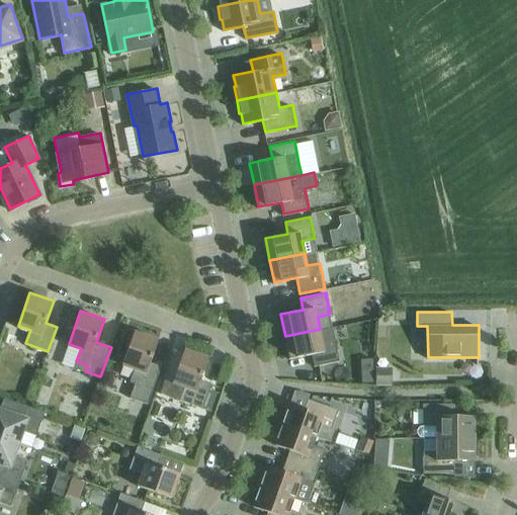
[(333,326),(320,329),(285,336),(289,358),(312,353),(315,365),(340,360),(333,326)]
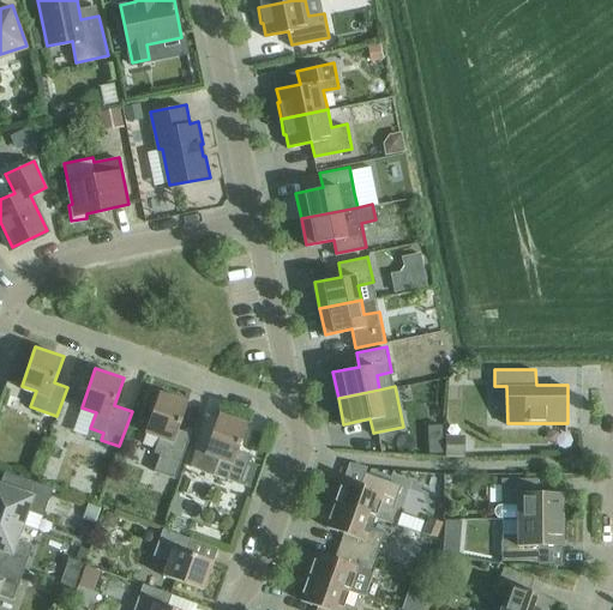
[(145,430),(160,436),(155,452),(161,453),(155,470),(175,477),(192,433),(179,428),(188,402),(160,391),(145,430)]
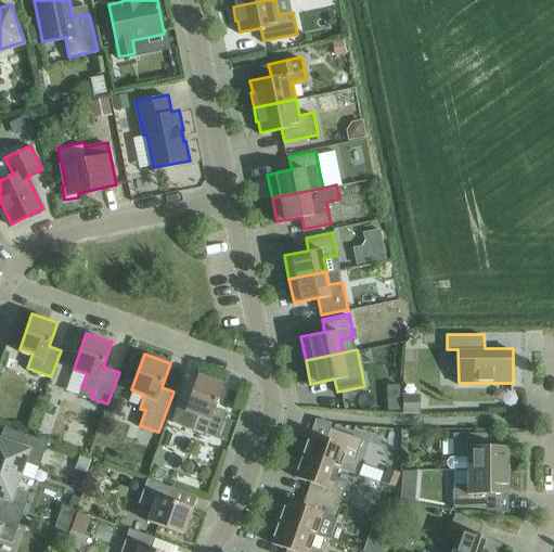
[(177,406),(172,420),(194,427),(193,427),(218,436),(226,439),(233,419),(226,416),(227,411),(216,407),(223,383),(198,373),(185,409),(177,406)]
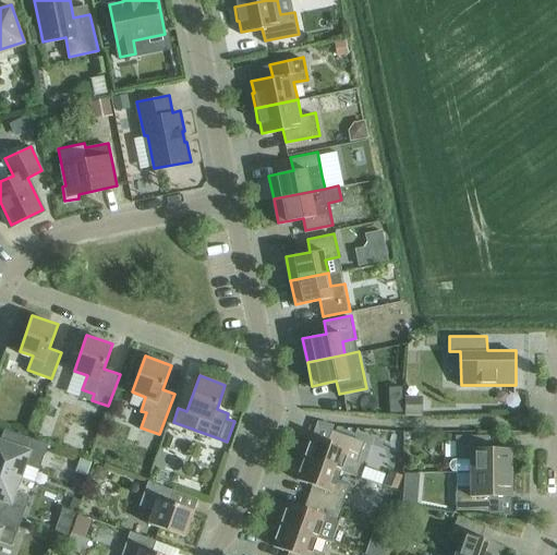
[(421,413),(421,396),(403,396),(403,413),(421,413)]
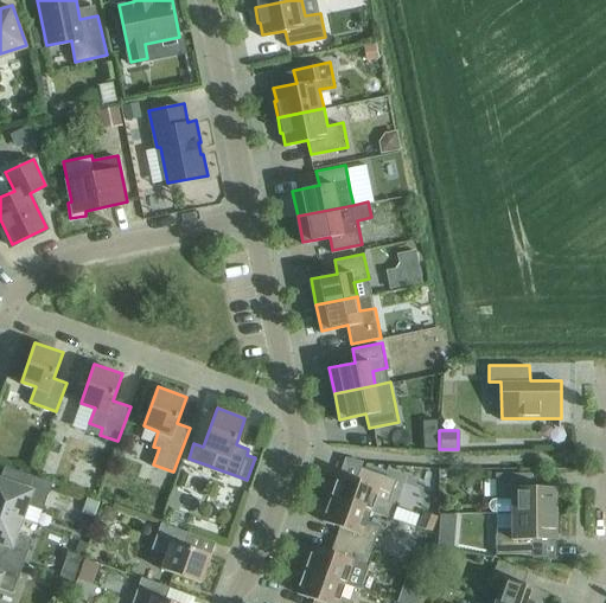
[(0,478),(0,508),(21,517),(27,502),(43,508),(52,481),(5,464),(0,479),(0,478)]
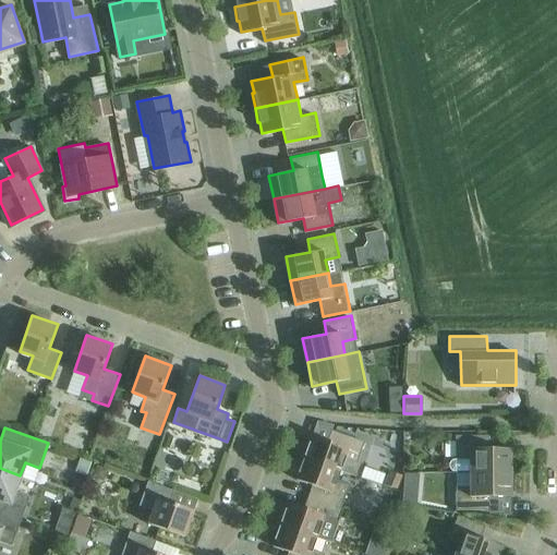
[(313,435),(305,457),(340,469),(355,474),(359,466),(358,461),(365,439),(333,429),(328,441),(313,435)]
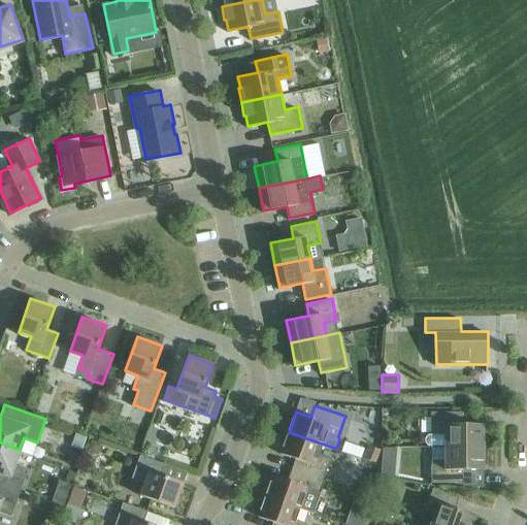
[(431,447),(446,446),(485,446),(485,423),(463,423),(463,411),(431,411),(431,432),(428,434),(425,437),(425,441),(428,445),(431,447)]
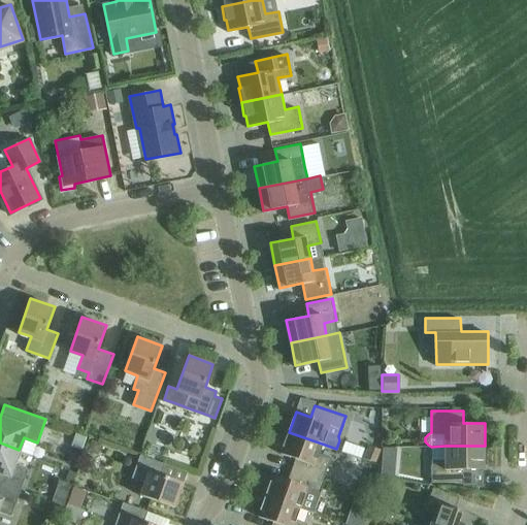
[(296,458),(292,468),(323,480),(330,459),(318,455),(322,444),(289,432),(282,453),(296,458)]
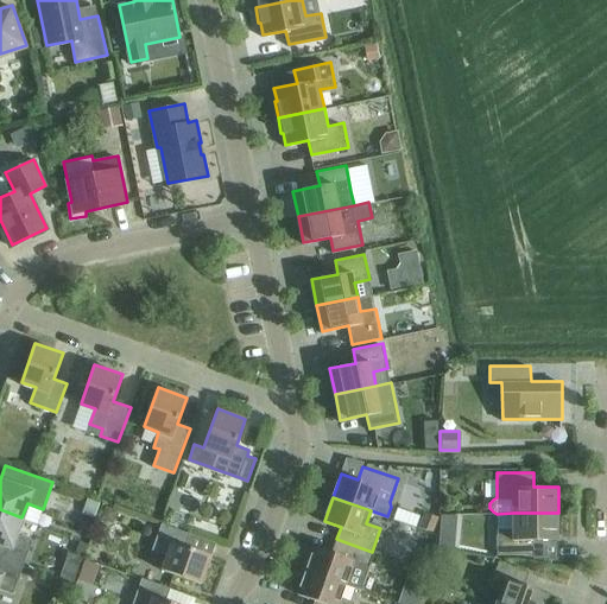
[(0,557),(23,565),(33,538),(17,533),(21,517),(0,509),(0,557)]
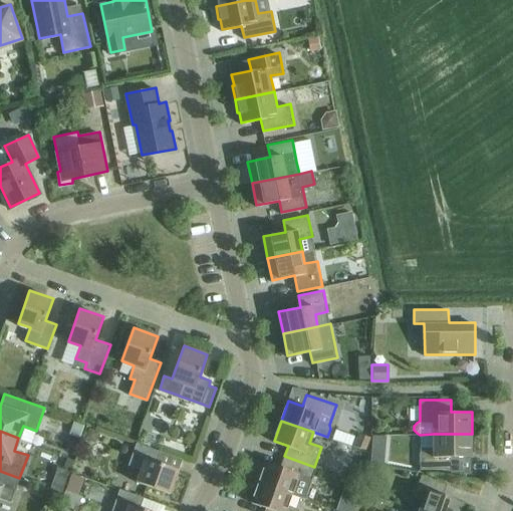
[(434,434),(434,447),(421,447),(421,468),(451,468),(451,456),(472,456),(472,434),(434,434)]
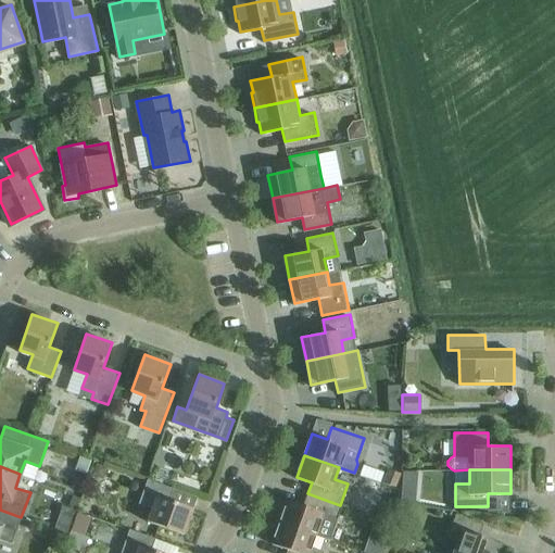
[(139,502),(153,507),(148,520),(185,533),(193,507),(169,499),(174,487),(148,478),(139,502)]
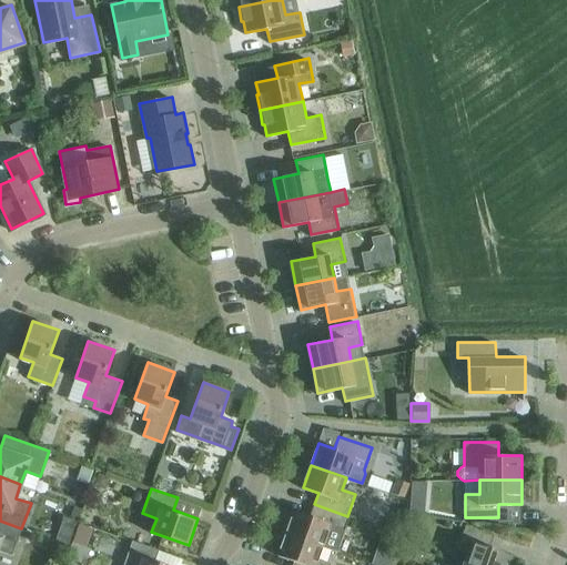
[(294,511),(286,533),(323,545),(337,551),(348,516),(347,516),(314,504),(310,516),(294,511)]
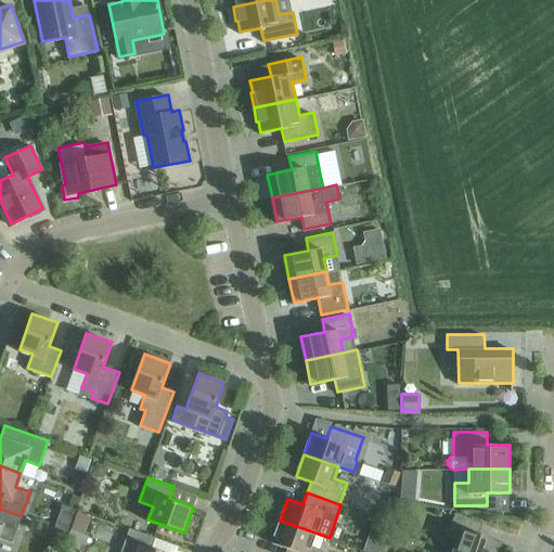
[(67,512),(89,523),(99,504),(77,493),(67,512)]
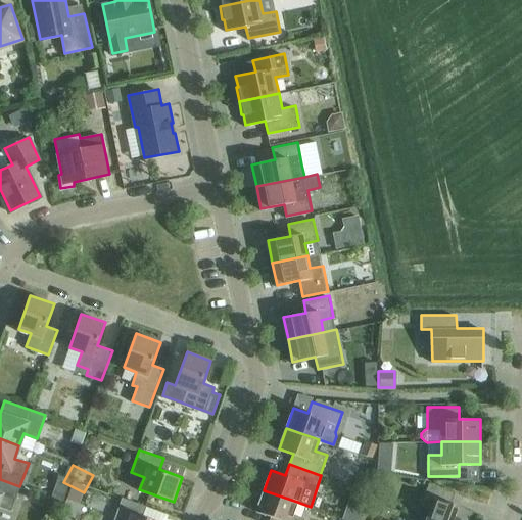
[(0,506),(11,510),(19,486),(0,479),(0,506)]
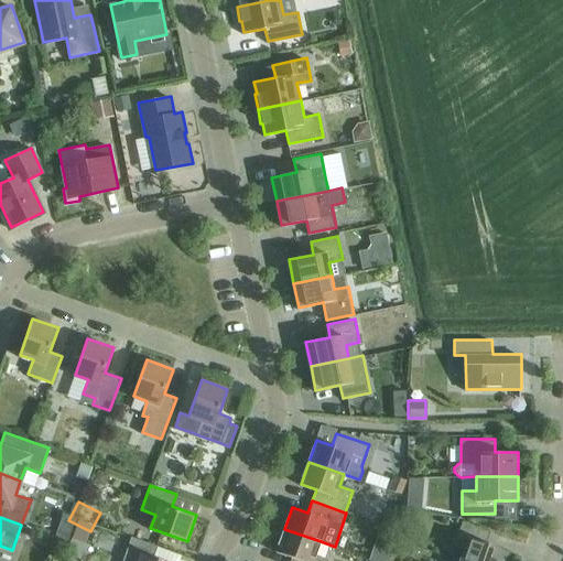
[(465,547),(461,560),(464,560),(504,560),(508,550),(486,543),(490,530),(463,520),(455,543),(465,547)]
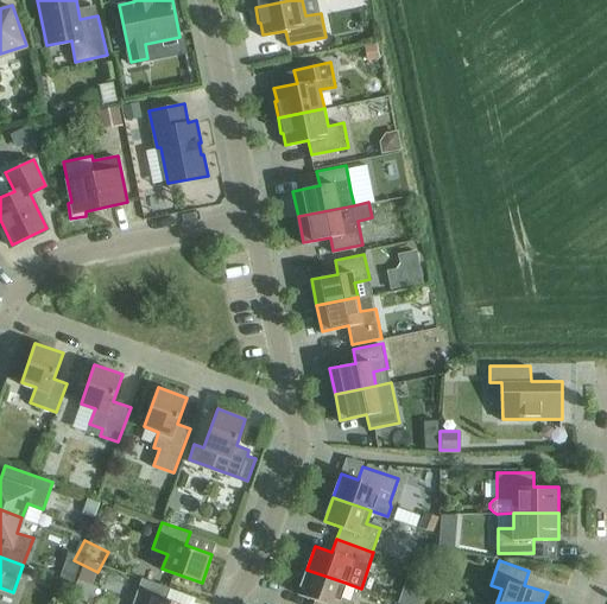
[(315,599),(313,603),(353,603),(354,601),(341,596),(345,583),(307,570),(298,593),(315,599)]
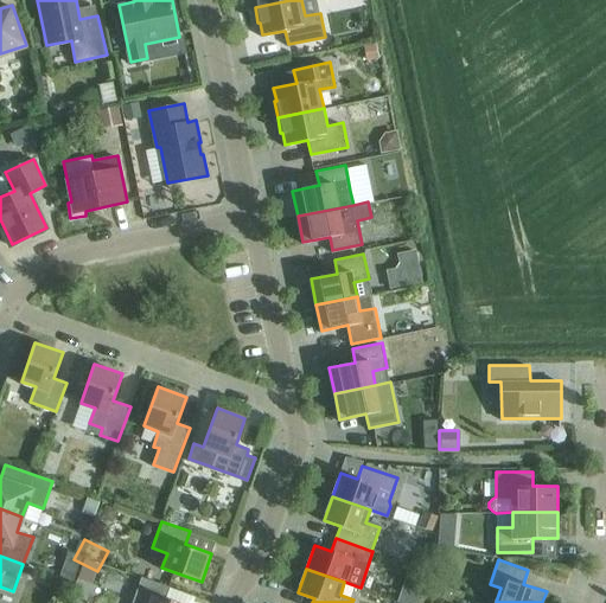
[(133,602),(134,602),(177,602),(166,598),(170,585),(142,576),(133,602)]
